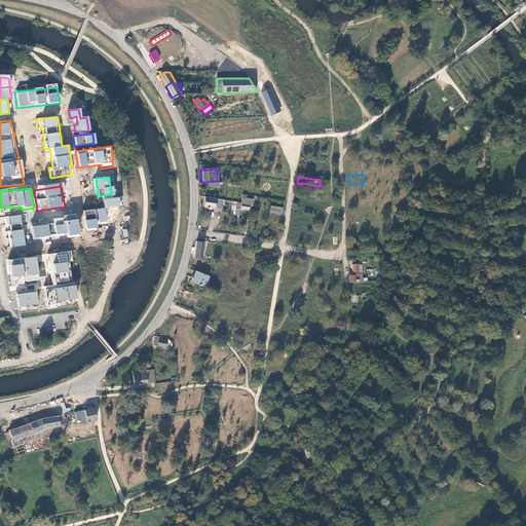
[(245,196),(241,195),(240,203),(239,210),(248,211),(249,204),(251,205),(252,199),(245,198),(245,196)]
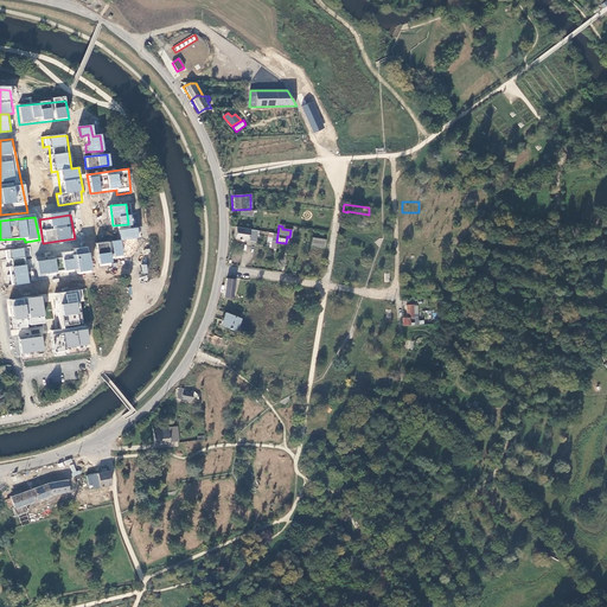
[(120,231),(121,241),(136,240),(140,238),(139,228),(120,231)]
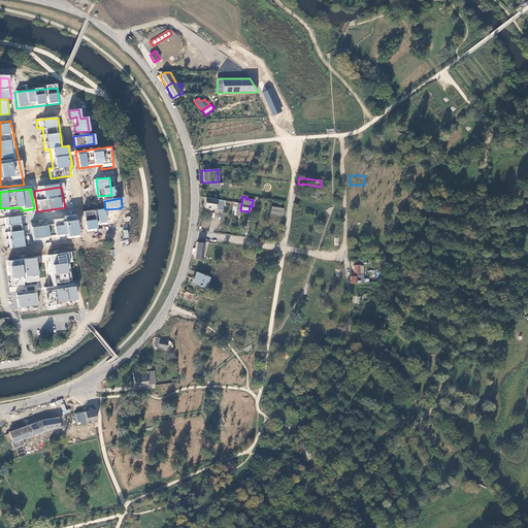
[(205,198),(203,208),(222,211),(223,203),(225,204),(225,201),(205,198)]
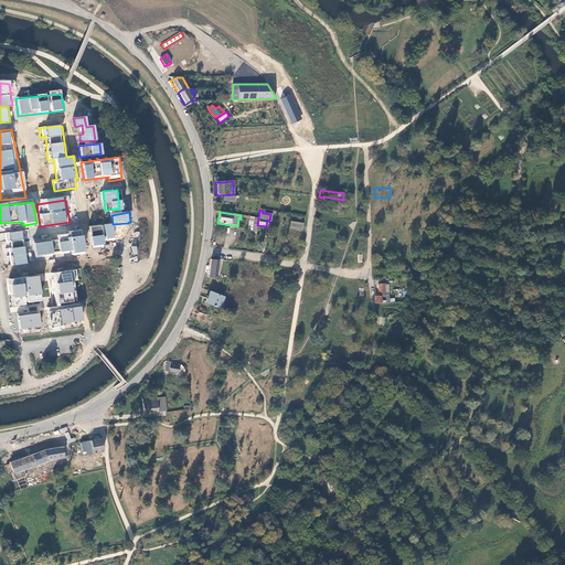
[(252,231),(256,231),(257,225),(258,219),(249,216),(248,225),(253,226),(252,231)]
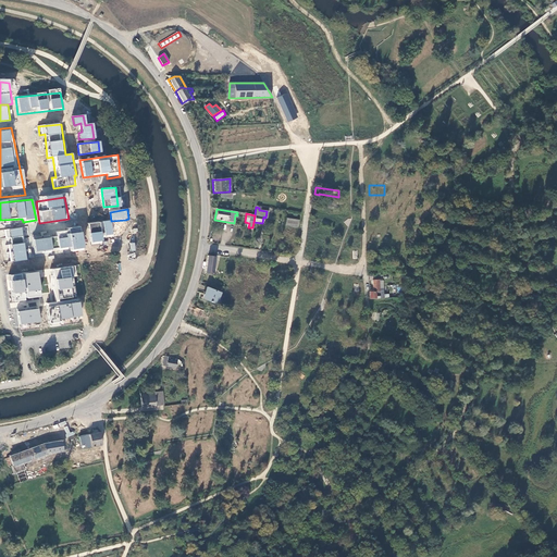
[(284,225),(296,227),(297,221),(285,219),(284,225)]
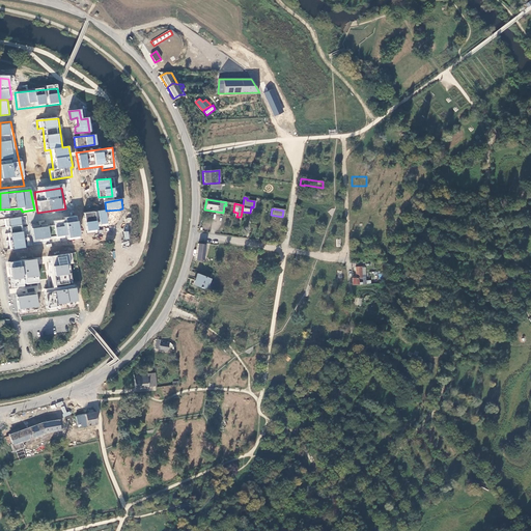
[(106,211),(109,224),(114,223),(118,220),(120,215),(119,210),(106,211)]
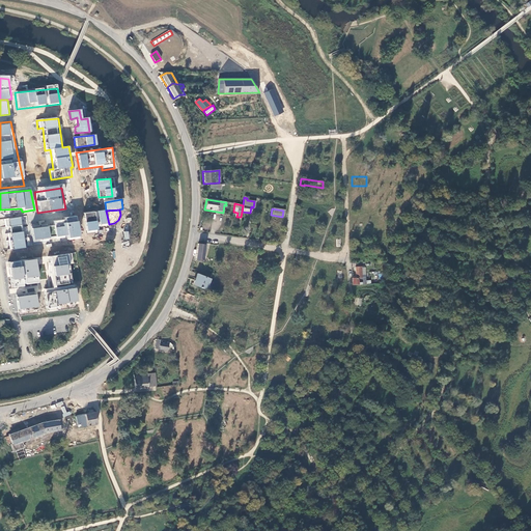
[(84,215),(86,231),(99,230),(99,225),(109,224),(106,211),(84,215)]
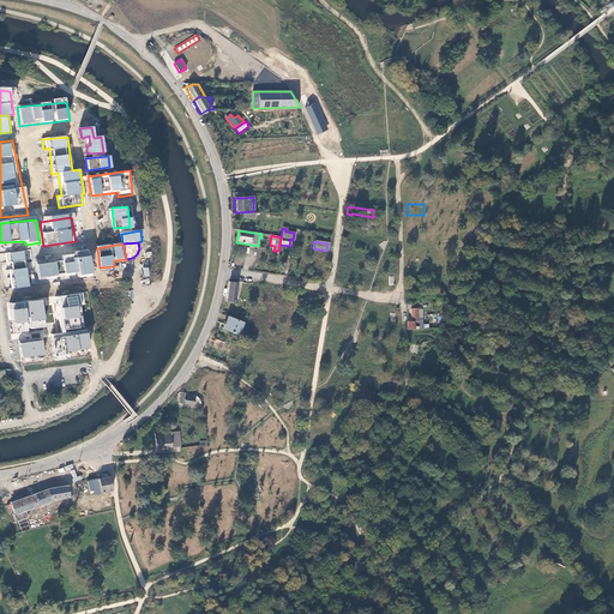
[(37,264),(40,278),(80,274),(82,277),(94,276),(89,250),(77,252),(77,253),(64,256),(65,260),(56,263),(37,264)]
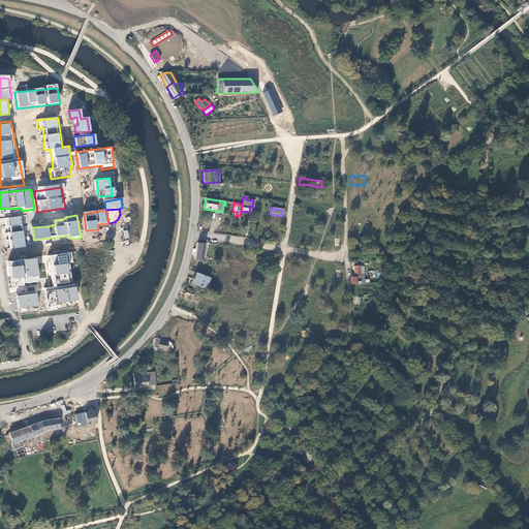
[(3,218),(8,249),(25,247),(20,217),(3,218)]
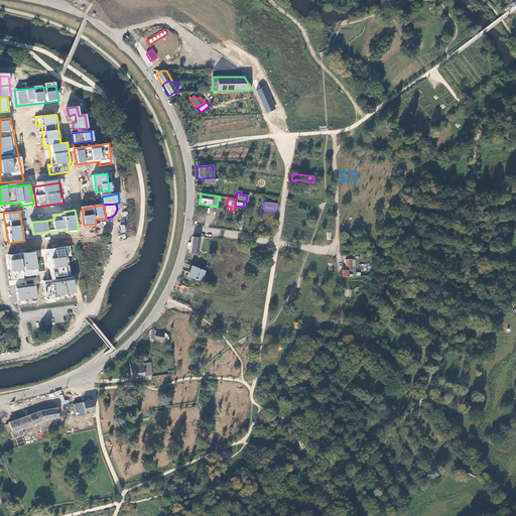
[(200,238),(192,237),(190,252),(198,253),(200,238)]
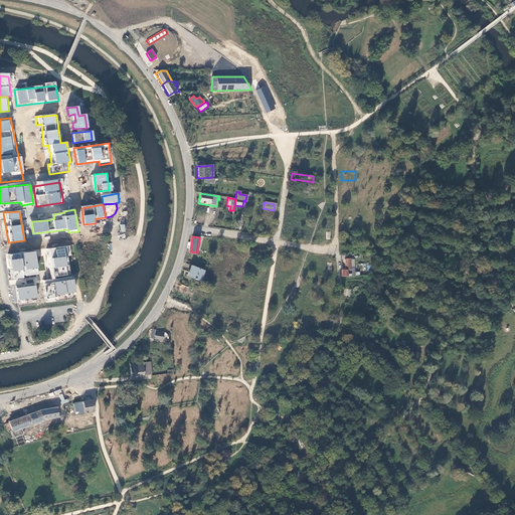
[(41,284),(43,302),(76,297),(67,246),(46,250),(52,281),(41,284)]
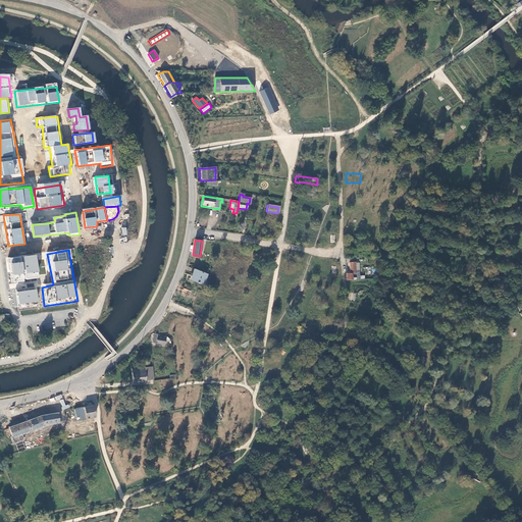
[(23,278),(36,276),(33,254),(20,256),(20,260),(18,261),(17,256),(7,258),(11,281),(21,280),(20,272),(22,271),(23,278)]
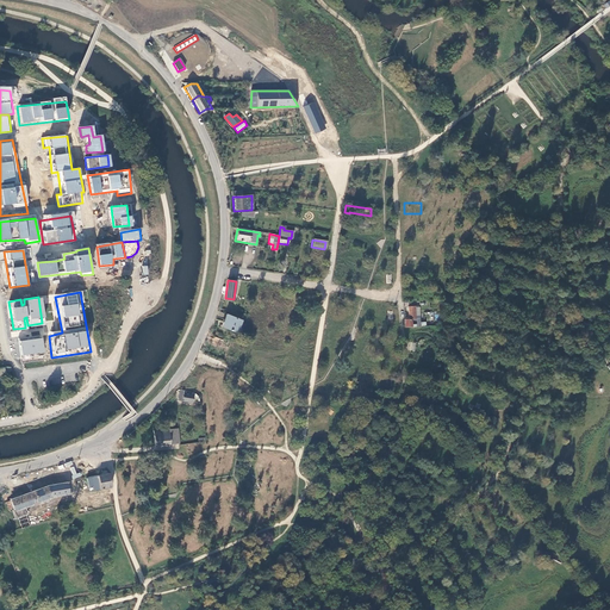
[(415,306),(406,307),(408,319),(404,319),(404,328),(410,328),(410,319),(415,319),(415,306)]
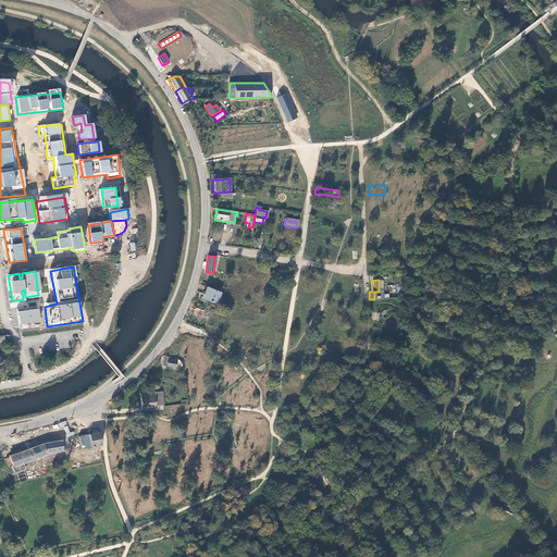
[(203,299),(215,304),(221,293),(207,287),(206,292),(207,292),(203,299)]
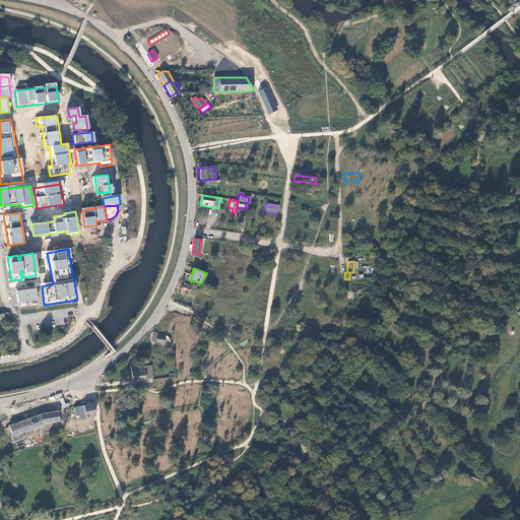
[(17,305),(36,303),(34,287),(15,289),(17,305)]
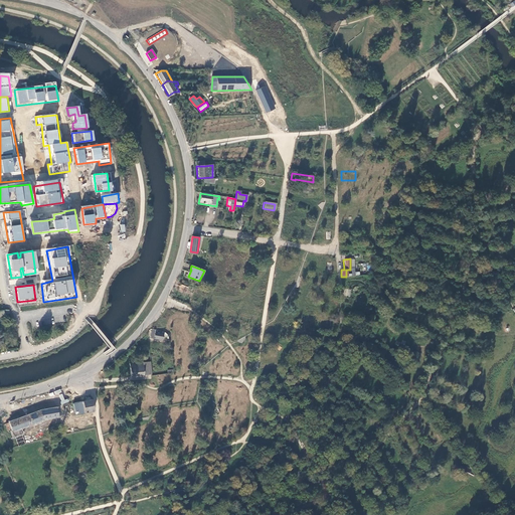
[(169,343),(169,342),(168,338),(167,336),(166,333),(162,331),(152,328),(150,338),(162,340),(162,339),(164,340),(163,342),(169,343)]
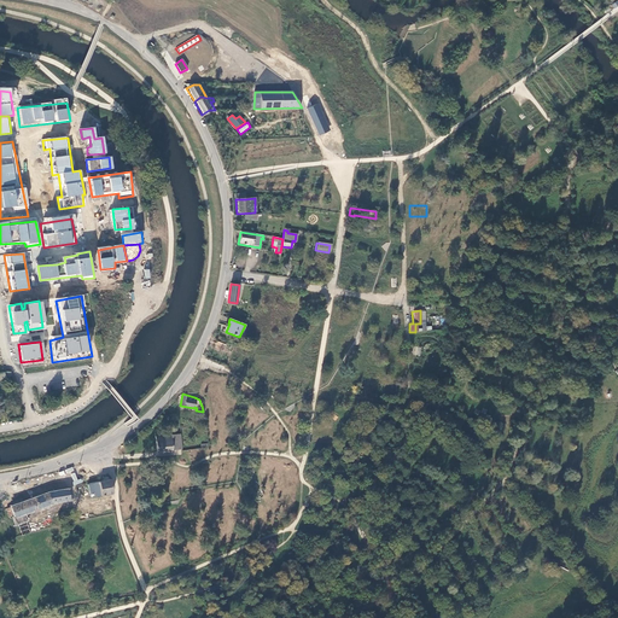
[(173,450),(182,449),(180,435),(156,437),(157,452),(173,450)]
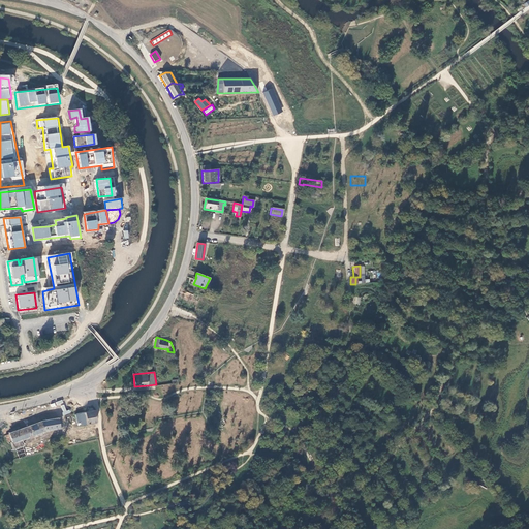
[(87,424),(96,422),(94,410),(85,412),(87,424)]
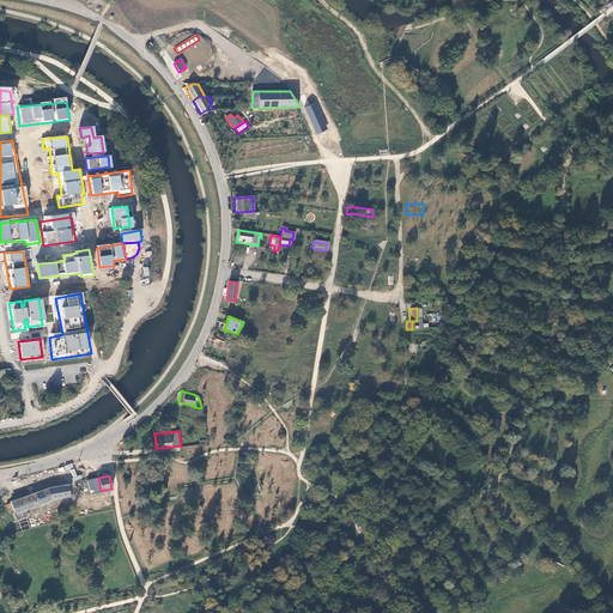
[(53,497),(68,495),(66,486),(48,490),(46,490),(48,499),(50,499),(49,498),(52,498),(52,499),(53,499),(53,497)]
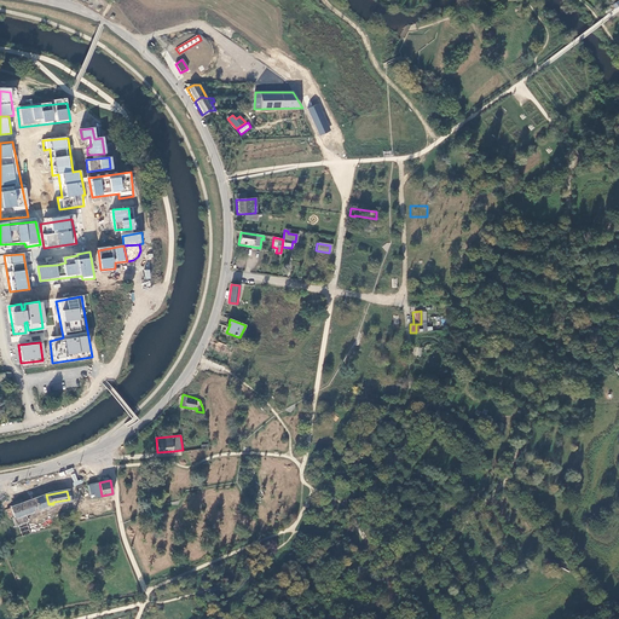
[(38,510),(41,509),(41,507),(48,504),(46,495),(6,509),(9,516),(12,515),(16,525),(17,525),(21,537),(29,534),(25,522),(27,521),(24,514),(38,509),(38,510)]
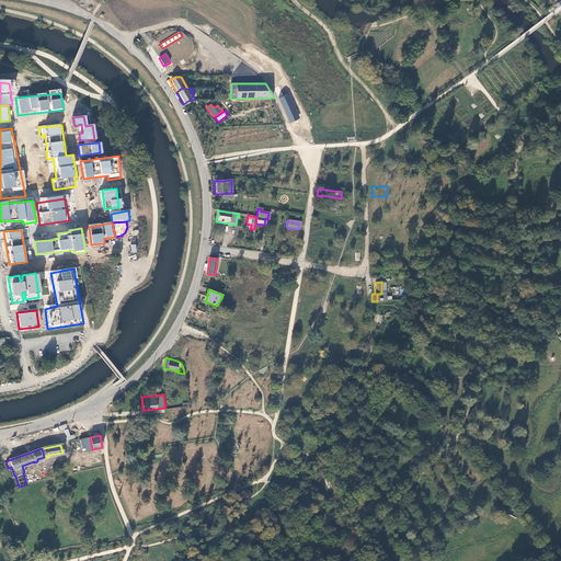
[(506,499),(508,500),(507,503),(505,506),(505,512),(512,515),(518,511),(516,507),(513,508),(510,505),(511,499),(508,496),(507,497),(506,499)]
